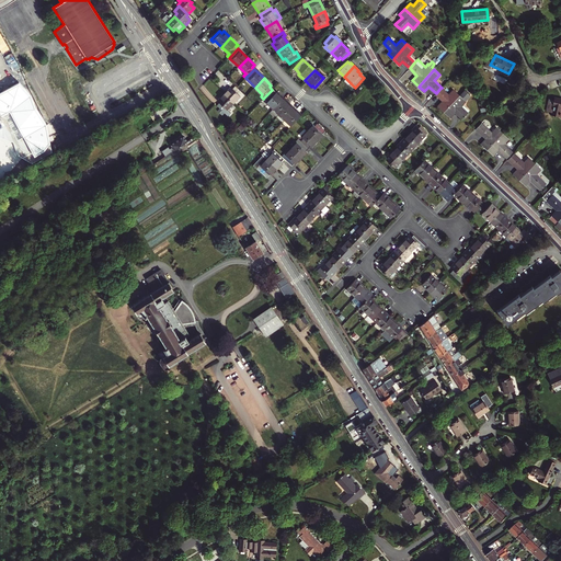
[(0,127),(3,126),(0,118),(0,114),(9,110),(34,156),(44,151),(49,142),(45,125),(34,107),(31,95),(18,83),(0,92),(0,127)]
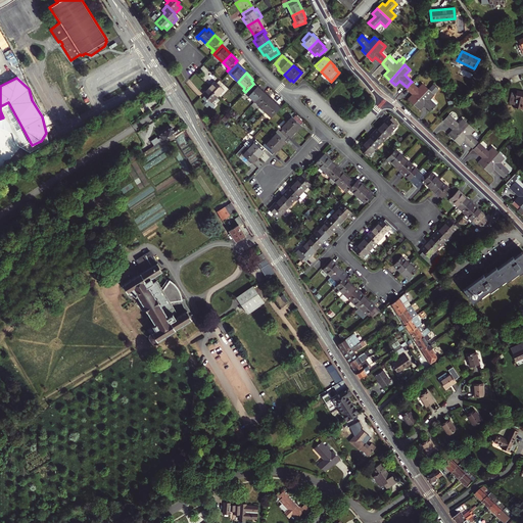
[(216,82),(209,88),(218,96),(224,90),(226,92),(228,90),(220,81),(218,83),(216,82)]
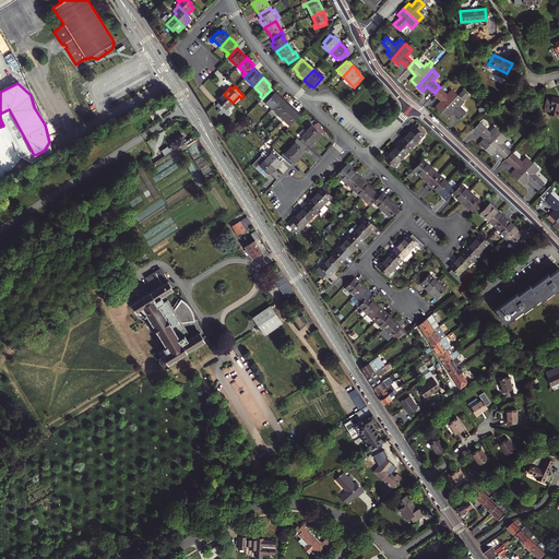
[(441,111),(458,94),(452,90),(447,95),(439,87),(435,93),(433,93),(441,100),(436,106),(441,111)]
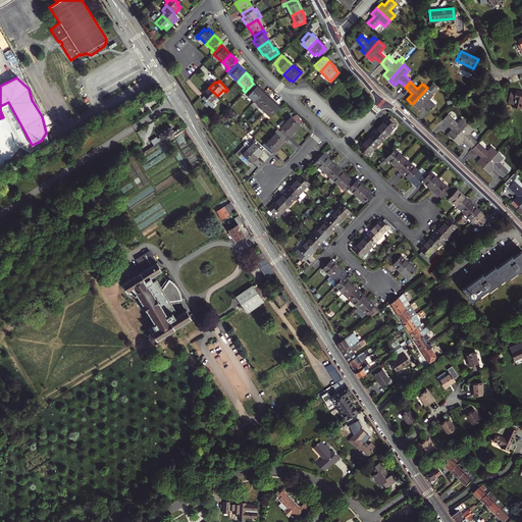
[(432,83),(427,88),(412,104),(418,109),(422,104),(429,111),(434,106),(427,99),(437,88),(432,83)]
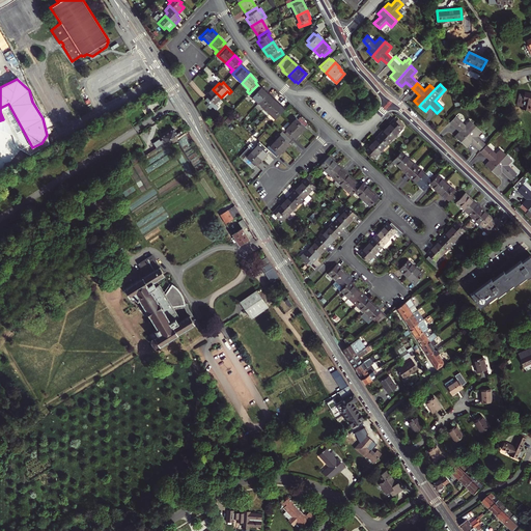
[(257,103),(267,93),(262,89),(261,90),(259,88),(256,86),(249,93),(252,98),(251,98),(257,103)]
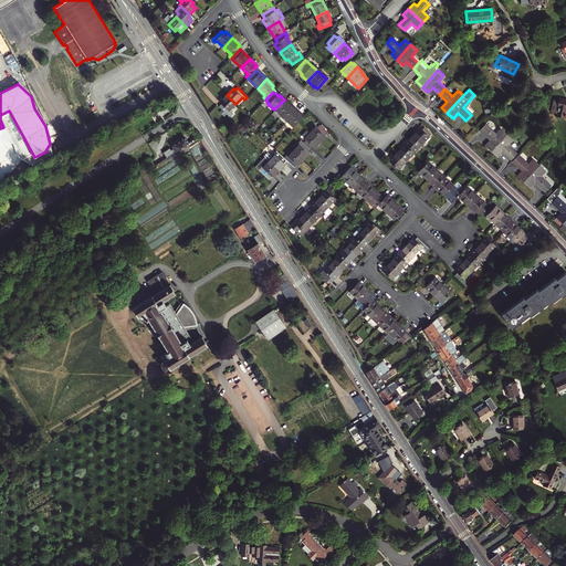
[(236,104),(227,95),(220,103),(221,104),(219,106),(228,116),(231,114),(229,112),(236,104)]
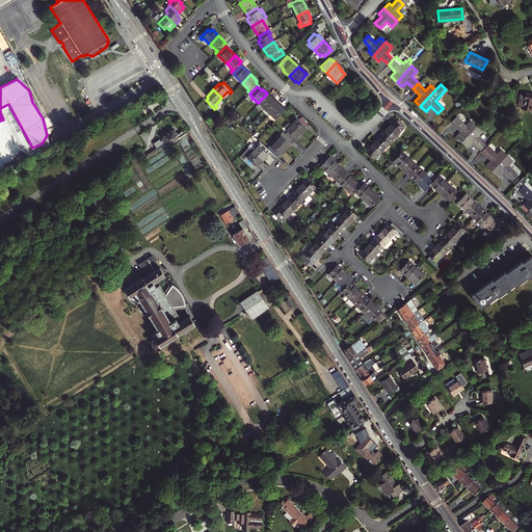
[(522,94),(520,104),(524,105),(524,106),(525,106),(525,109),(531,110),(531,94),(531,92),(527,91),(527,95),(522,94)]
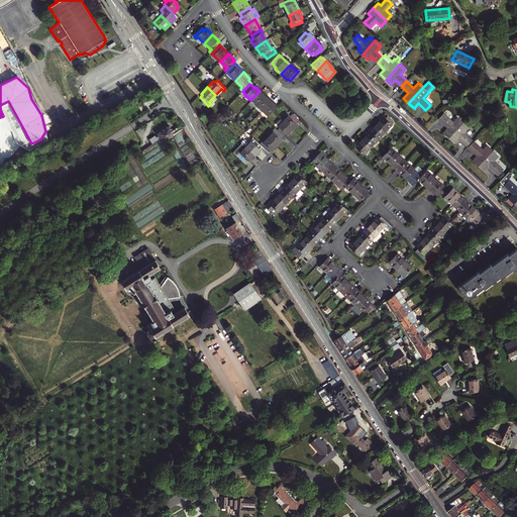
[(256,106),(265,97),(262,94),(263,93),(260,91),(250,100),(248,103),(254,108),(256,106)]
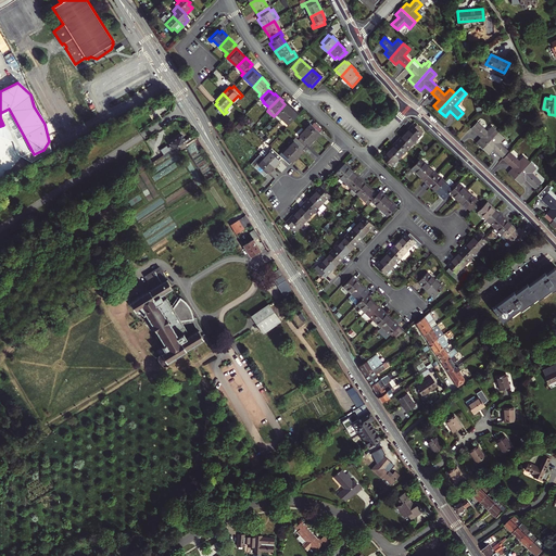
[(281,119),(291,109),(288,105),(287,106),(285,104),(276,114),(274,116),(279,122),(281,119)]
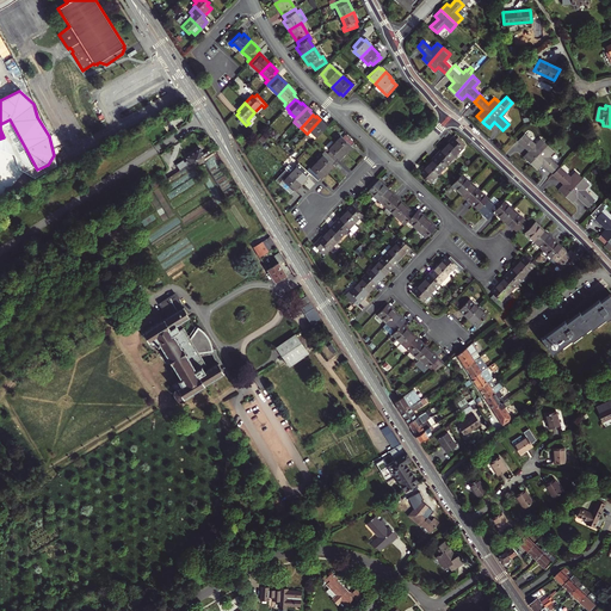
[(323,123),(320,119),(309,131),(316,137),(326,127),(322,124),(323,123)]
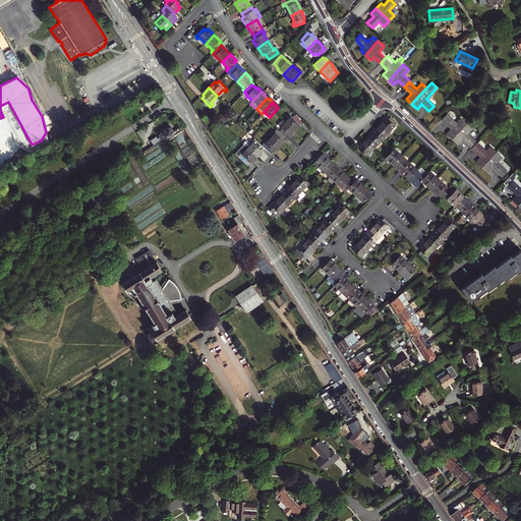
[(289,115),(284,122),(293,130),(299,124),(298,124),(300,122),(294,115),(291,117),(289,115)]
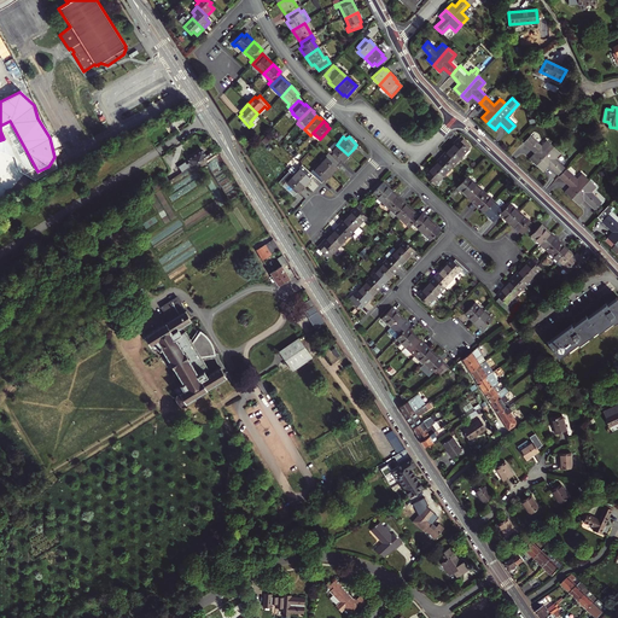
[(530,159),(536,165),(553,147),(547,141),(541,147),(529,138),(524,144),(535,155),(530,159)]
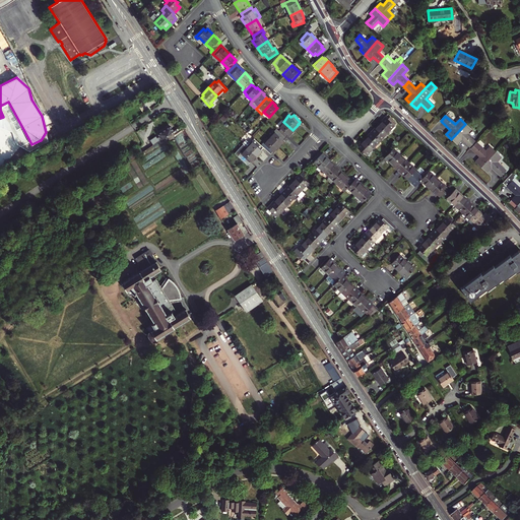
[(382,121),(377,126),(385,133),(388,130),(389,131),(393,126),(386,120),(384,117),(380,120),(382,121)]
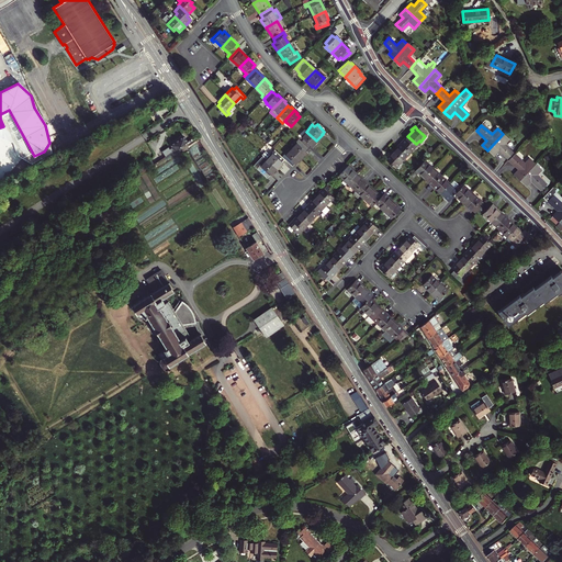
[(419,127),(417,130),(425,136),(426,134),(419,127)]
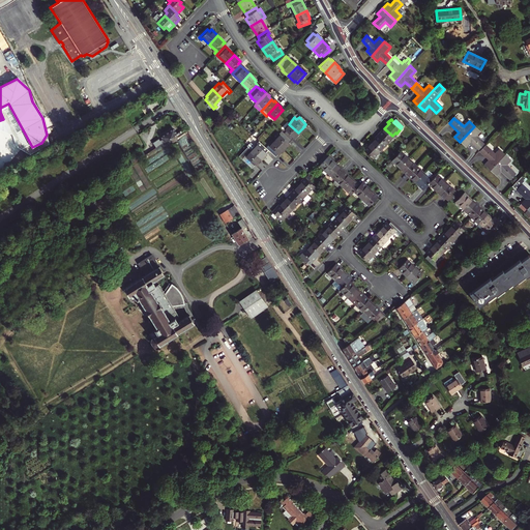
[(285,131),(283,135),(290,141),(292,139),(293,140),(298,133),(289,124),(283,130),(285,131)]
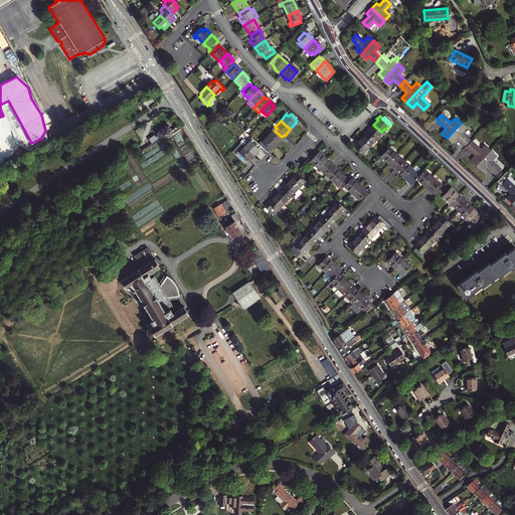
[(466,128),(461,123),(447,138),(453,144),(457,139),(466,148),(471,142),(474,139),(469,135),(467,138),(462,133),(466,128)]
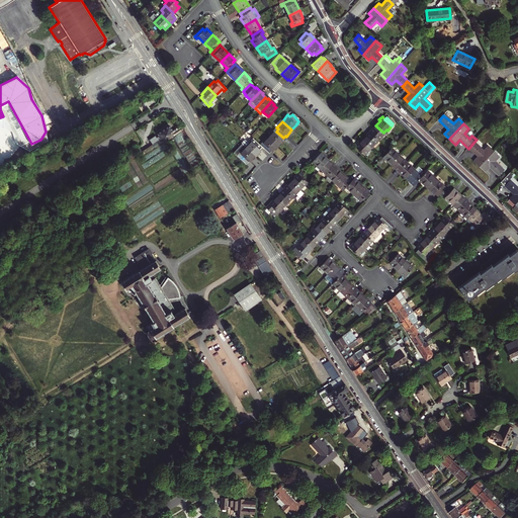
[(155,139),(157,142),(166,136),(171,133),(173,131),(170,125),(158,134),(159,136),(155,139)]
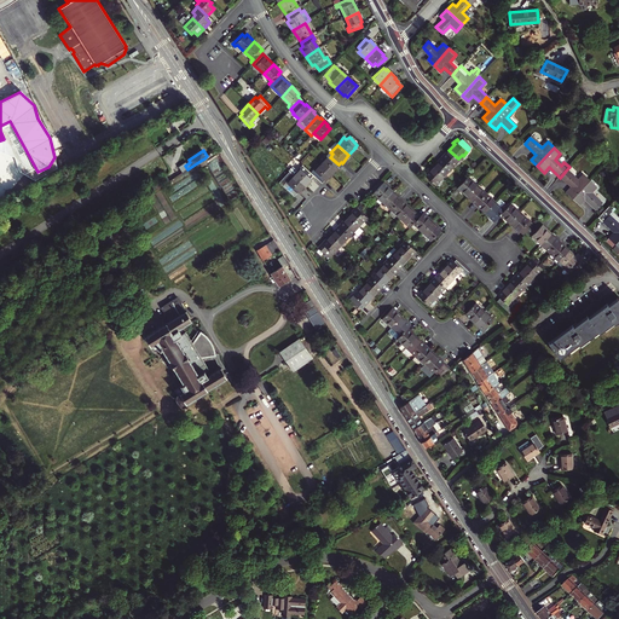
[(455,162),(458,158),(449,150),(444,155),(443,154),(439,157),(451,169),(456,163),(455,162)]
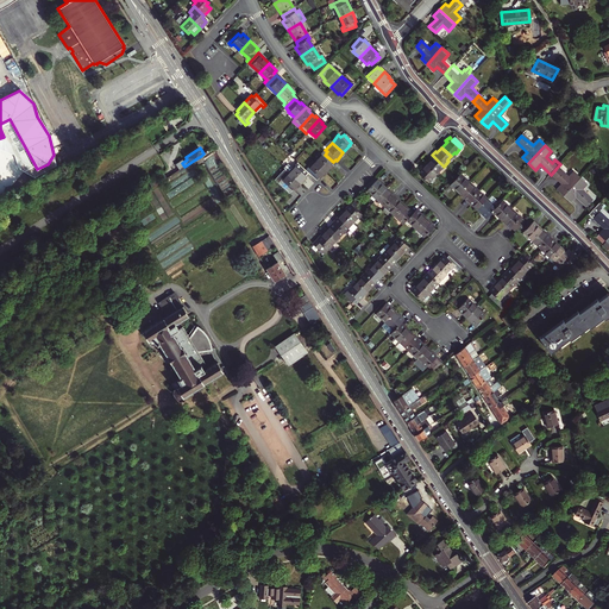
[(322,152),(314,162),(326,173),(332,165),(331,164),(333,162),(325,155),(322,152)]
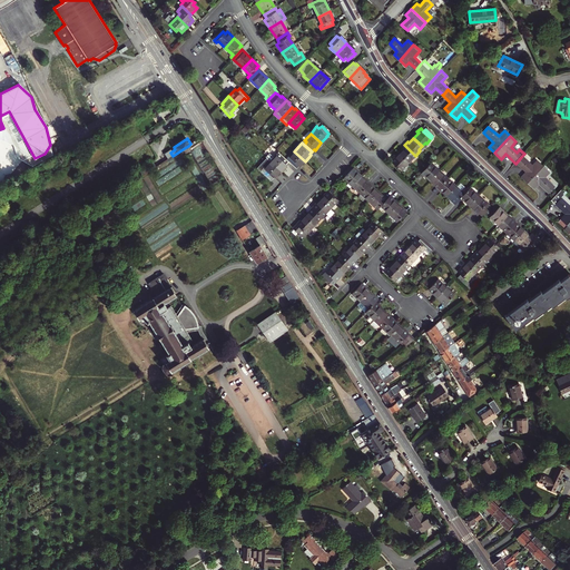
[(402,149),(397,155),(406,164),(409,160),(410,161),(415,156),(404,145),(401,148),(402,149)]
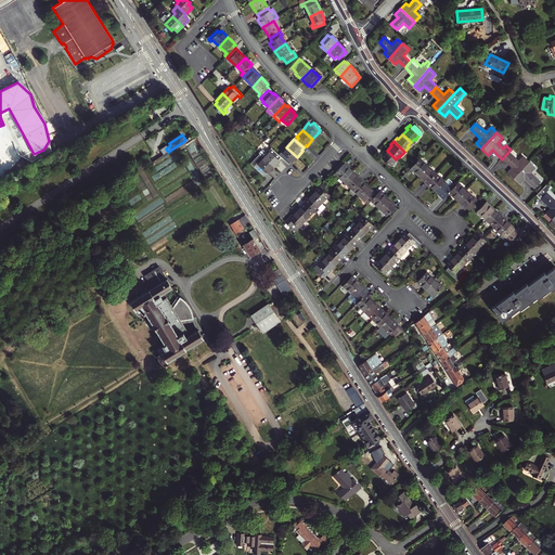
[(291,164),(297,157),(286,147),(280,154),(279,156),(280,158),(287,165),(289,163),(291,164)]
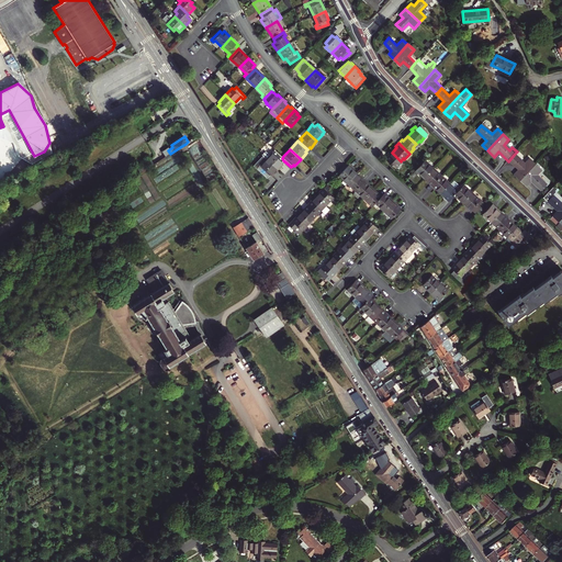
[(261,156),(266,160),(277,170),(282,164),(281,163),(283,160),(274,152),(269,156),(265,152),(261,156)]
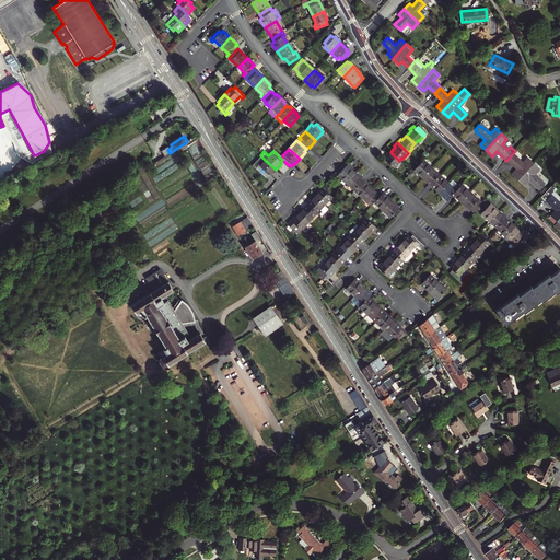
[(396,164),(399,161),(391,152),(385,158),(384,156),(381,160),(392,170),(397,164),(396,164)]
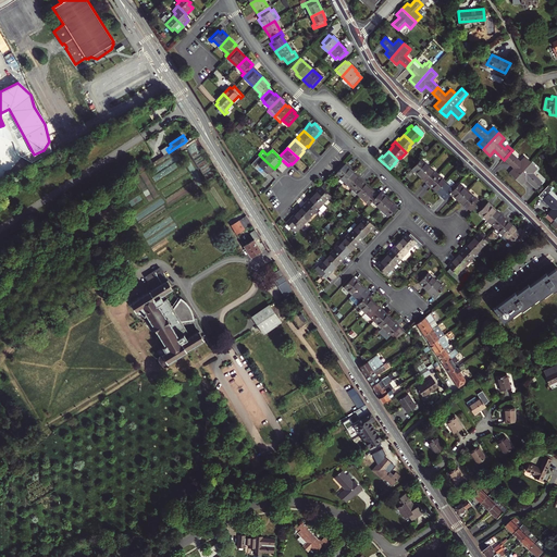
[(515,180),(531,163),(525,158),(520,163),(509,153),(504,160),(515,169),(509,174),(515,180)]
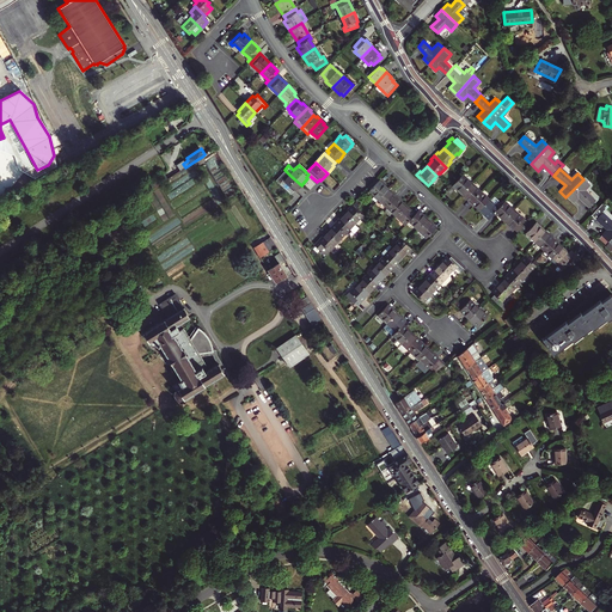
[(150,185),(153,190),(169,179),(165,175),(150,185)]
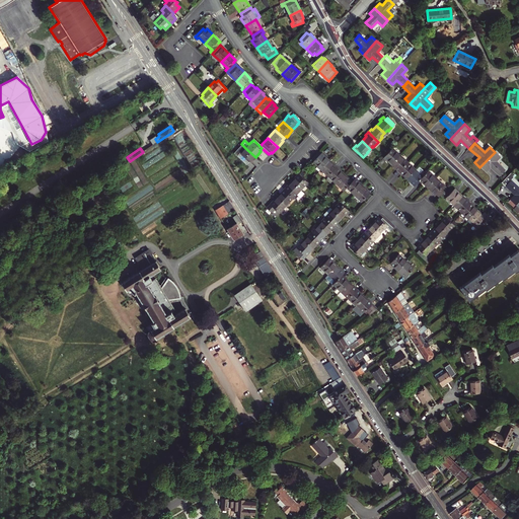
[(255,157),(245,148),(239,154),(241,156),(239,158),(246,164),(248,162),(249,163),(255,157)]
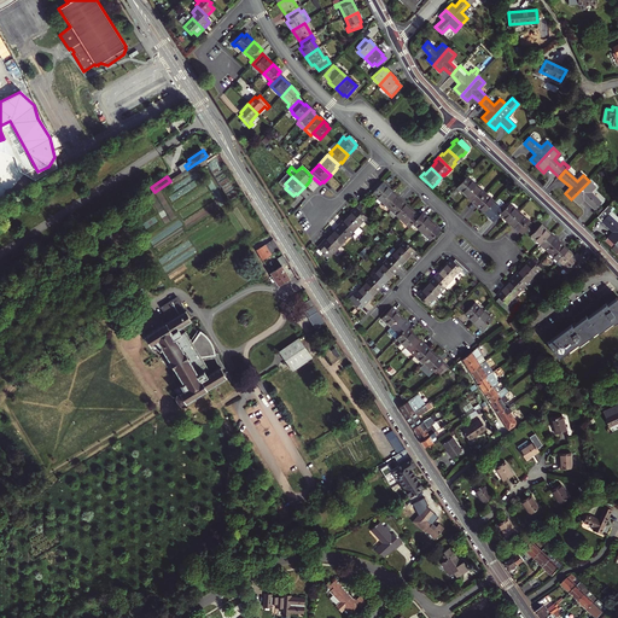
[(465,196),(473,187),(470,184),(471,182),(466,178),(455,190),(458,192),(459,191),(465,196)]
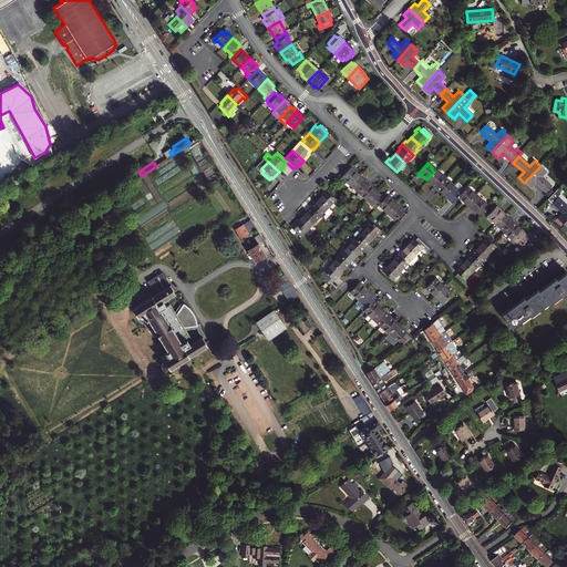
[(546,172),(540,166),(524,183),(531,188),(535,183),(546,193),(550,187),(540,177),(546,172)]
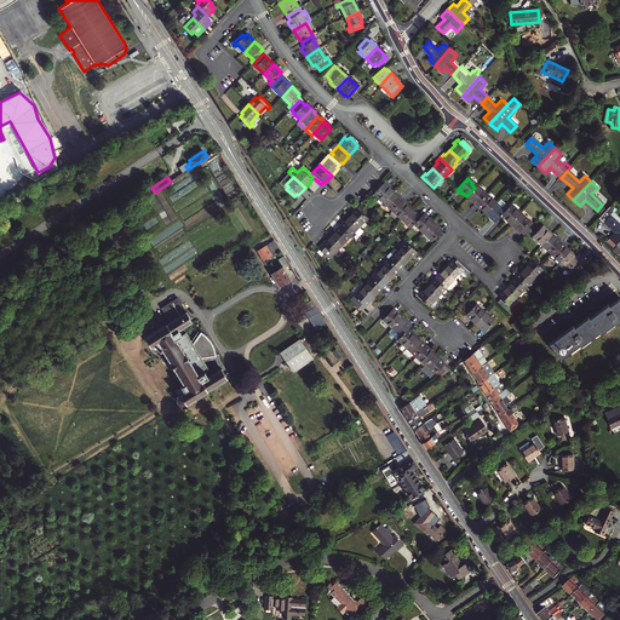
[(380,199),(383,201),(391,191),(386,187),(388,185),(384,183),(373,194),(379,200),(380,199)]
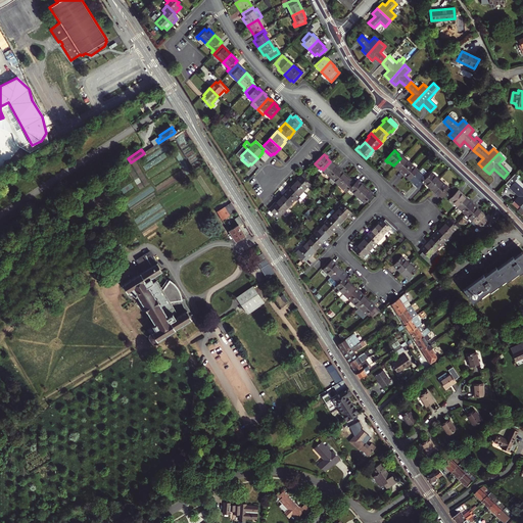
[(403,161),(400,158),(393,165),(398,171),(397,172),(399,174),(409,164),(405,159),(403,161)]
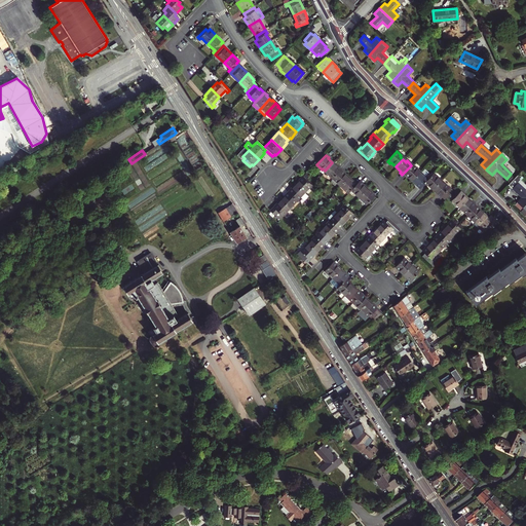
[(338,167),(332,162),(325,171),(328,174),(328,175),(332,179),(341,168),(339,166),(338,167)]
